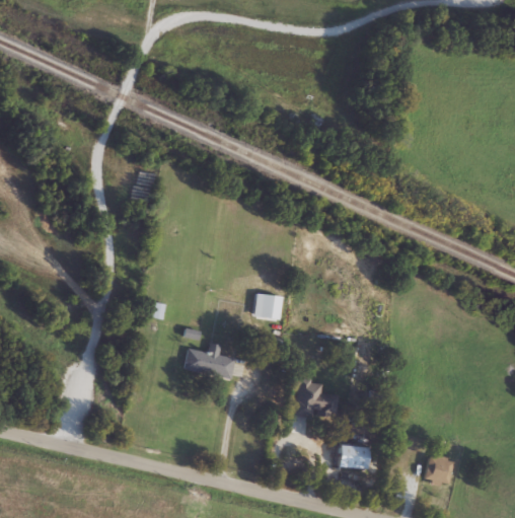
[(163,318),(153,316),(156,302),(166,305),(163,318)]
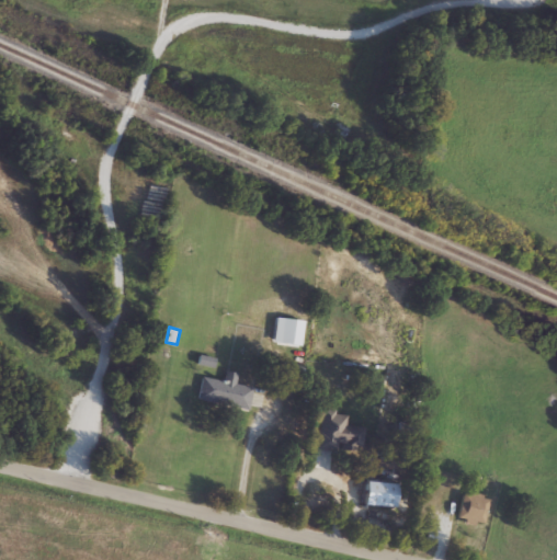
[(205,377),(226,381),(228,370),(240,374),(238,384),(257,387),(251,410),(200,400),(205,377)]
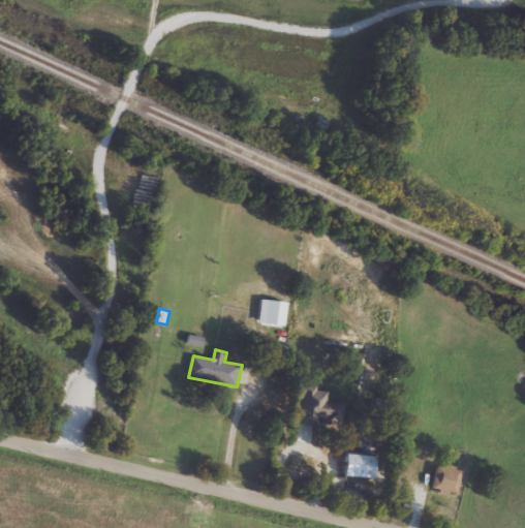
[(323,452),(330,452),(330,472),(295,473),(295,446),(310,446),(310,437),(323,436),(323,452)]
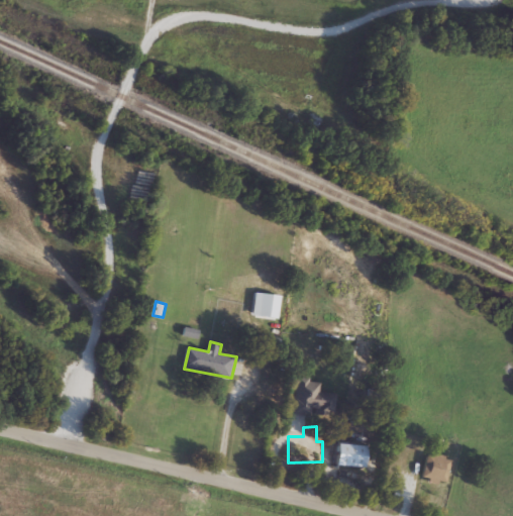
[(367,468),(337,465),(339,442),(369,446),(367,468)]
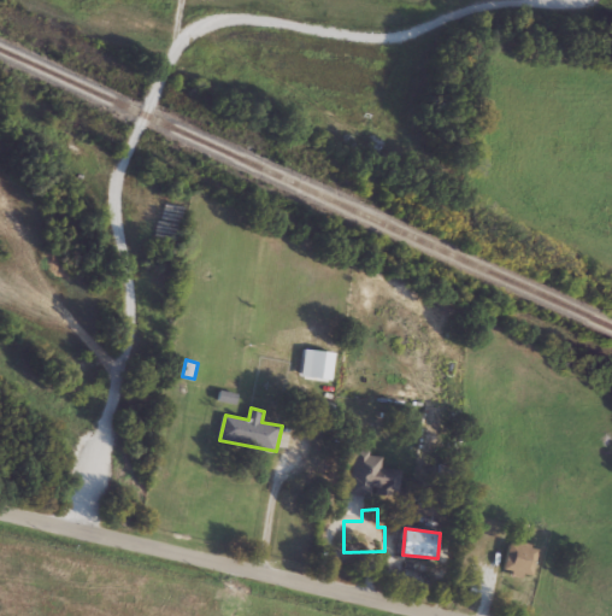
[(505,573),(507,543),(539,545),(536,575),(505,573)]
